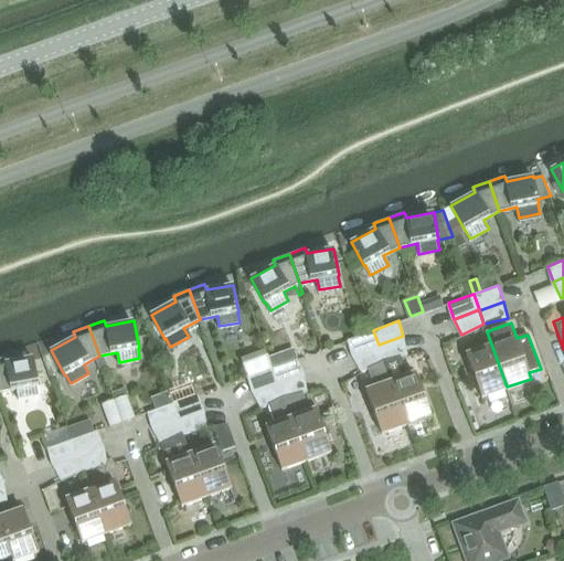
[(353,353),(379,345),(373,330),(348,339),(353,353)]
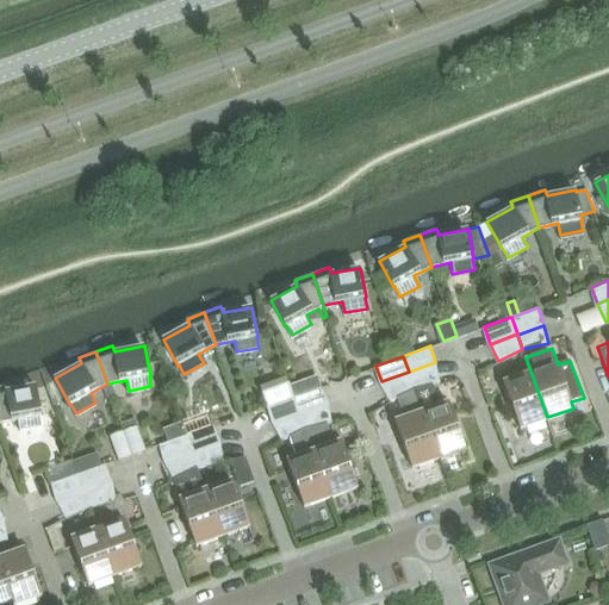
[(435,362),(409,372),(439,456),(465,447),(448,401),(441,404),(434,384),(440,382),(435,362)]
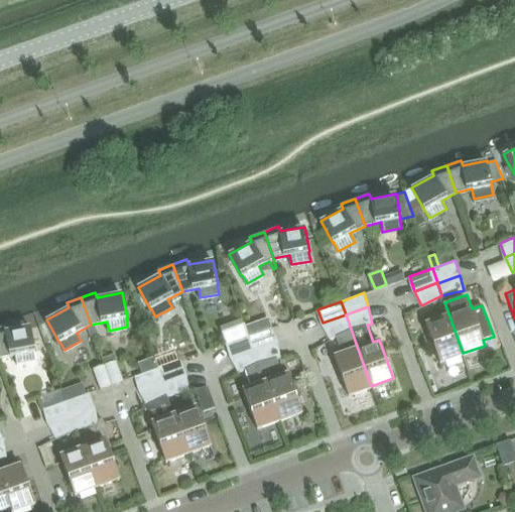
[(349,394),(371,386),(357,348),(346,314),(323,323),(330,338),(340,334),(345,352),(335,356),(349,394)]
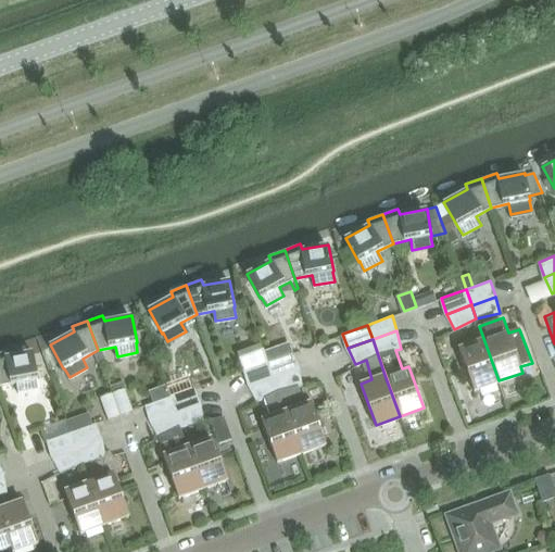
[(475,390),(499,381),(483,339),(459,348),(475,390)]
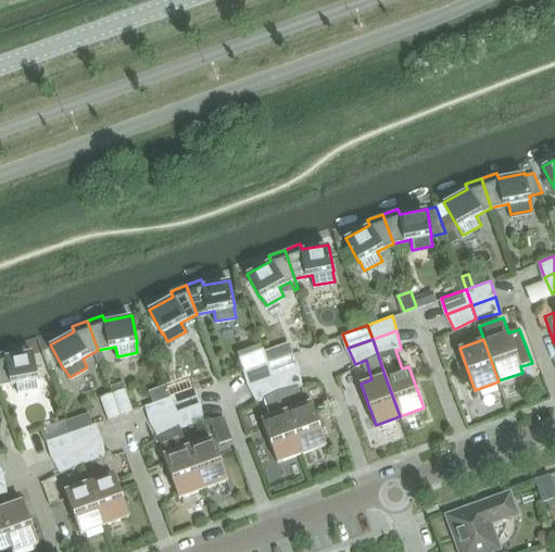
[(0,352),(0,385),(17,381),(19,392),(39,388),(37,378),(38,378),(33,351),(7,356),(4,351),(0,352)]
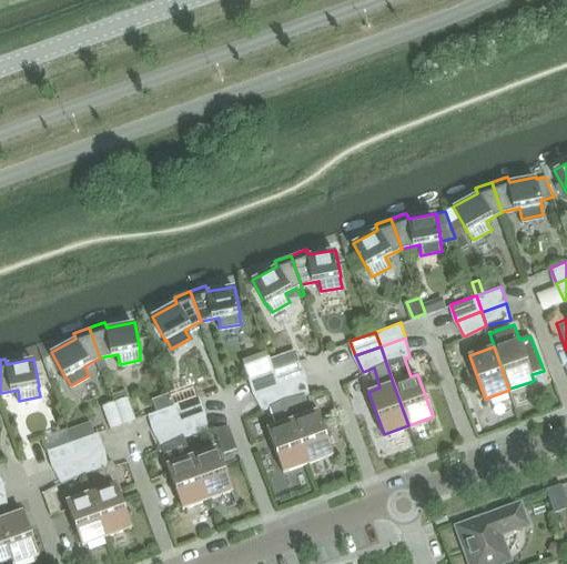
[(280,383),(305,374),(300,359),(274,368),(280,383)]
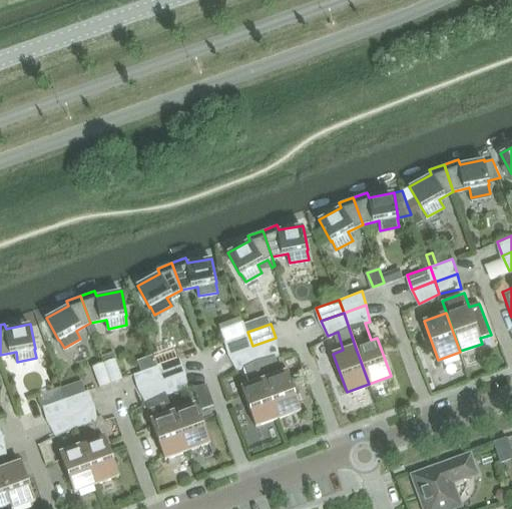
[(230,354),(252,346),(247,332),(225,340),(230,354)]
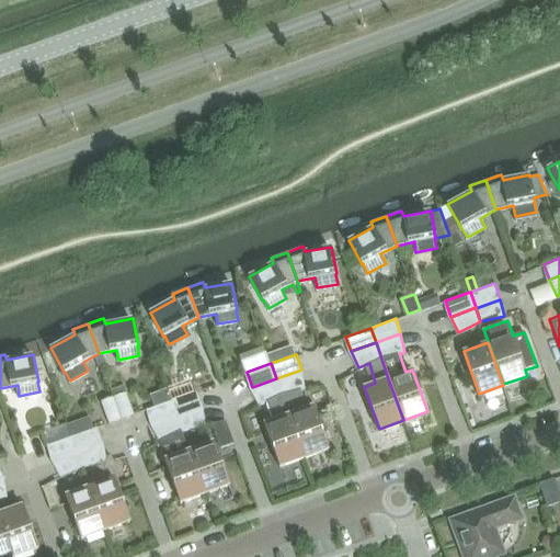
[(301,370),(276,378),(305,456),(329,447),(313,405),(306,408),(298,389),(306,387),(301,370)]
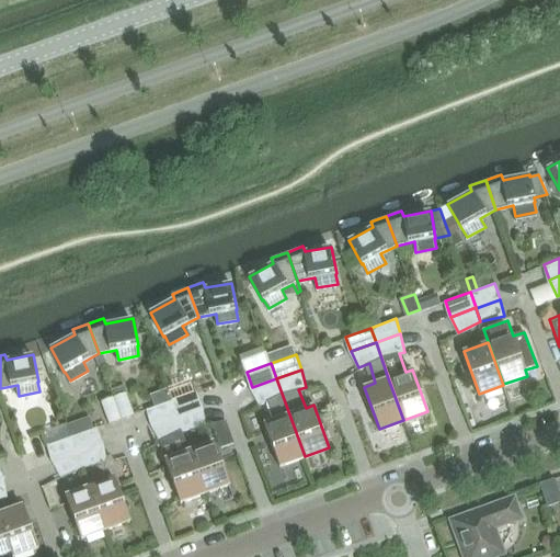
[(276,378),(252,387),(260,404),(267,400),(274,419),(264,422),(280,465),(305,456),(276,378)]
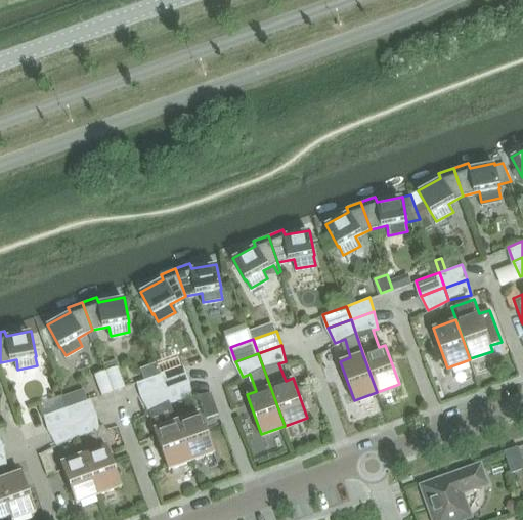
[(161,373),(165,387),(188,378),(183,364),(161,373)]
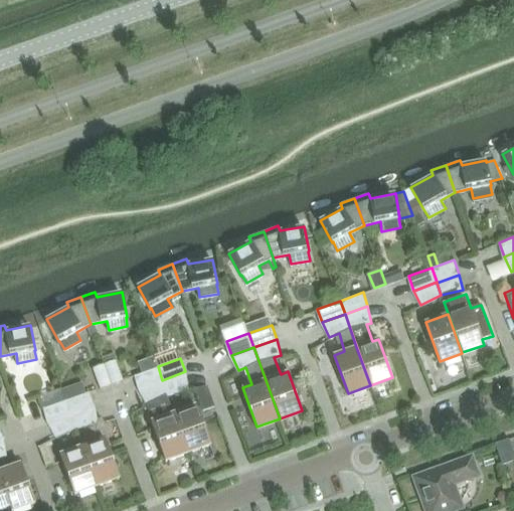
[(140,388),(162,380),(157,366),(135,374),(140,388)]
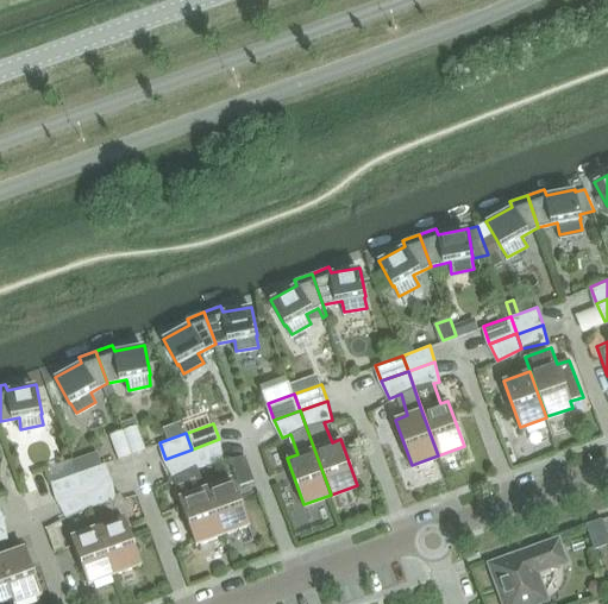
[(219,439),(192,450),(199,465),(224,459),(219,439)]
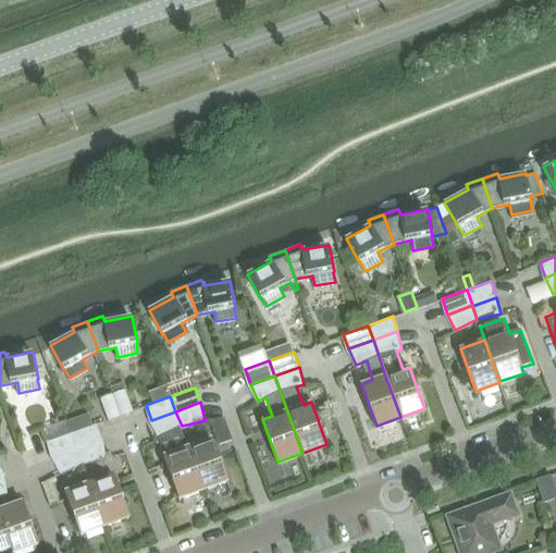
[(175,412),(151,420),(159,437),(167,432),(173,452),(164,455),(180,498),(204,489),(188,446),(175,412)]
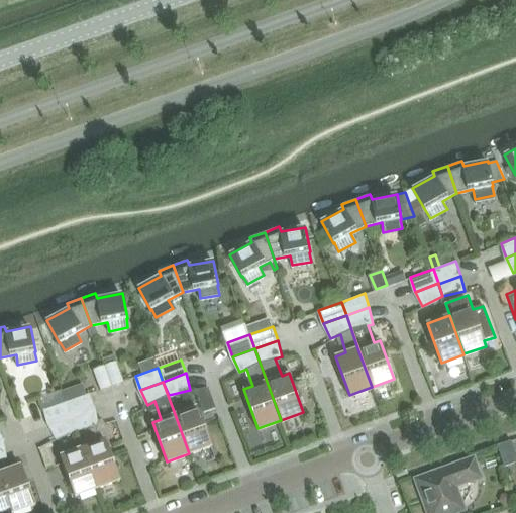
[(78,384),(65,389),(69,400),(82,395),(78,384)]
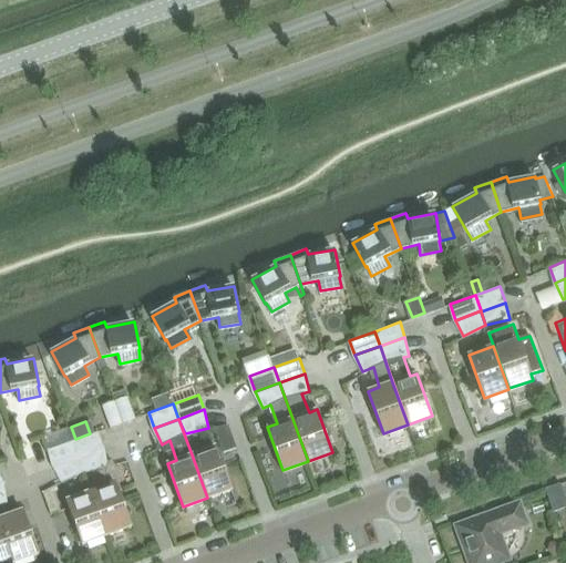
[(79,454),(103,446),(104,446),(99,430),(90,433),(75,439),(73,440),(79,454)]
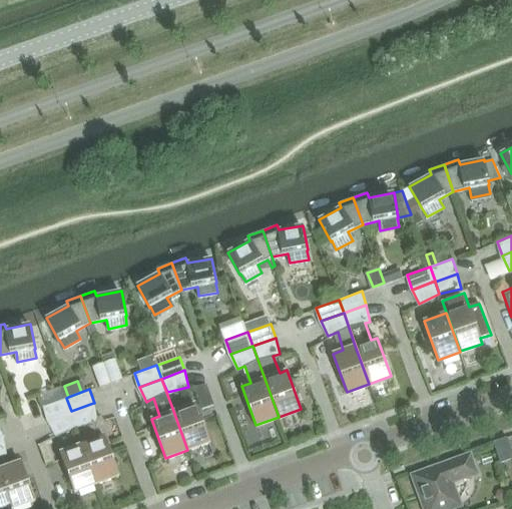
[(71,411),(66,398),(44,406),(48,419),(71,411)]
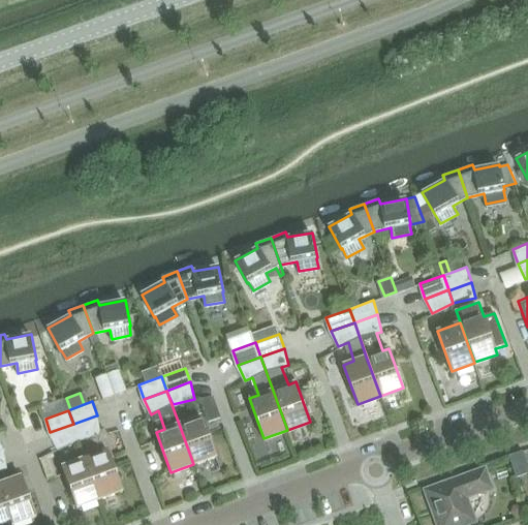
[(96,415),(73,424),(79,438),(100,432),(96,415)]
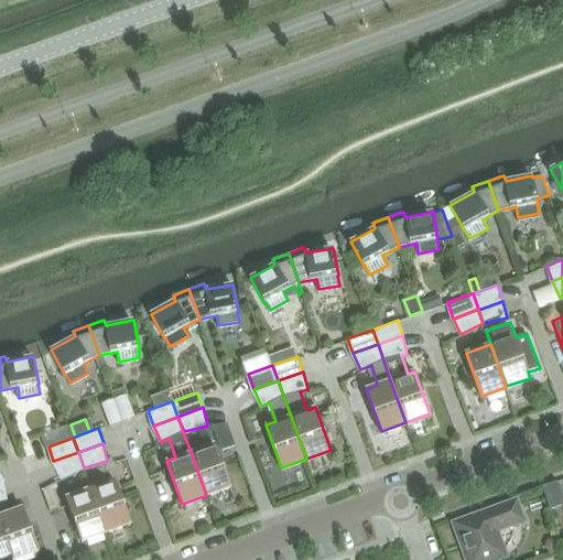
[(191,452),(206,495),(230,486),(215,443),(191,452)]
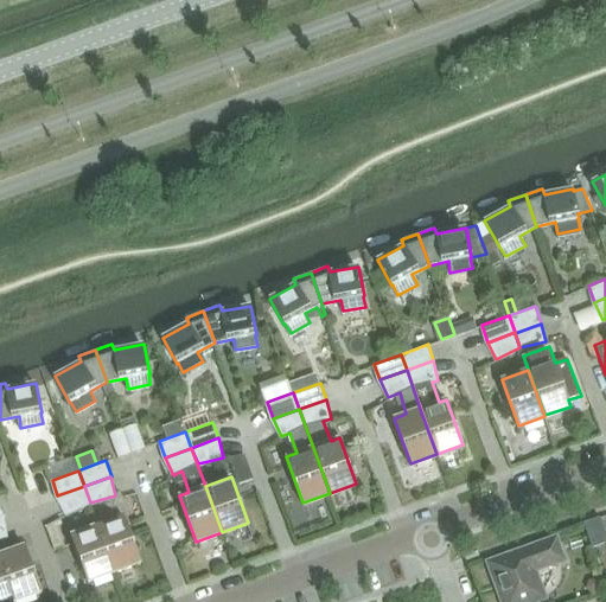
[(90,503),(84,486),(57,495),(67,513),(90,503)]
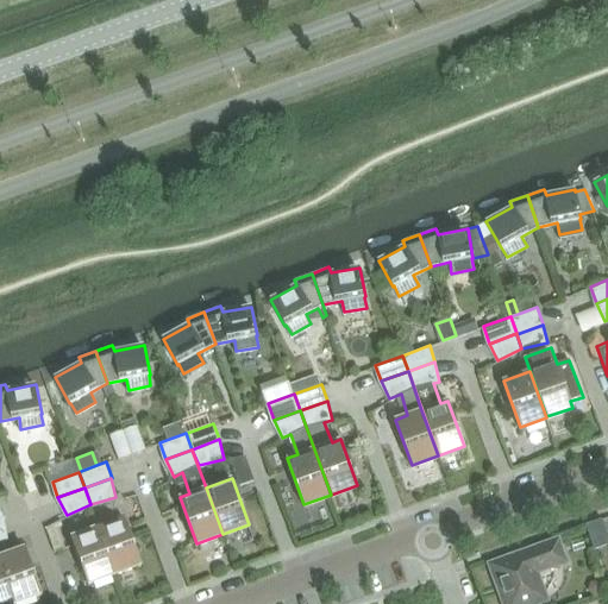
[(99,527),(116,572),(142,562),(125,517),(99,527)]
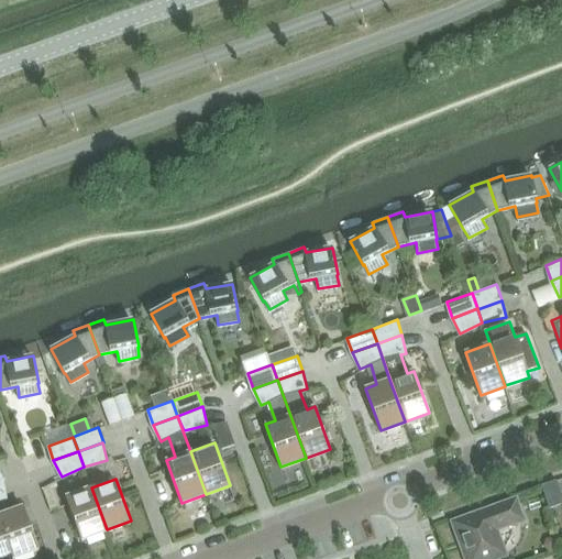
[(81,538),(107,529),(91,488),(66,496),(81,538)]
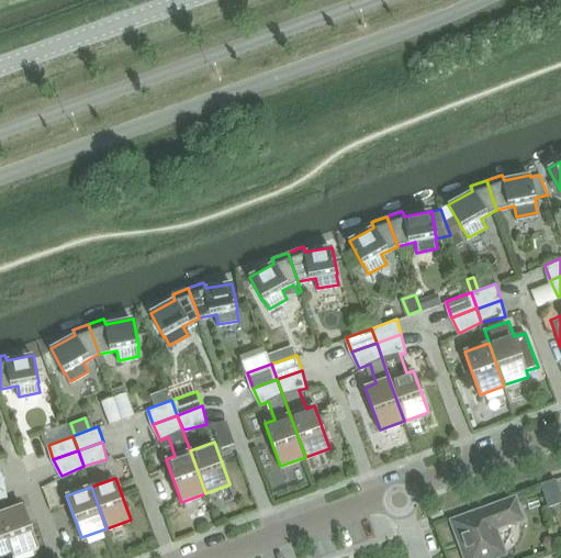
[(489,557),(504,553),(495,526),(522,517),(515,497),(452,520),(460,539),(462,538),(464,546),(462,546),(467,557),(489,557)]
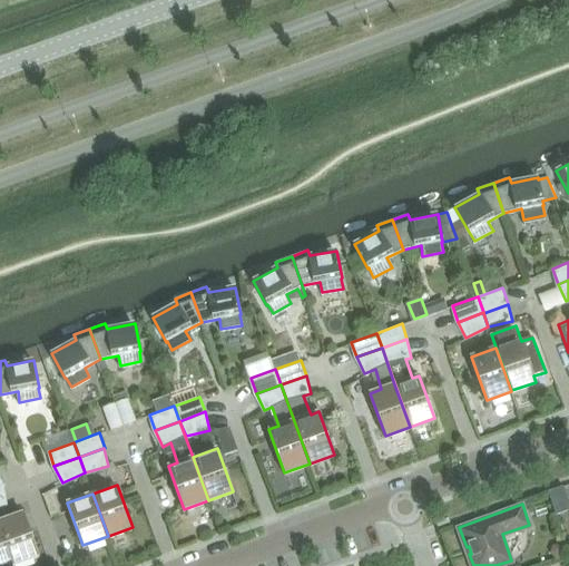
[(39,555),(23,513),(0,520),(0,564),(12,560),(13,565),(39,555)]
